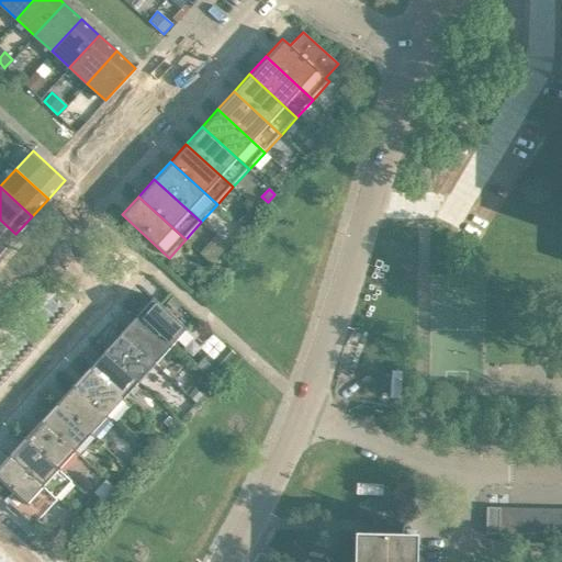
[(0,220),(0,250),(15,234),(0,220)]
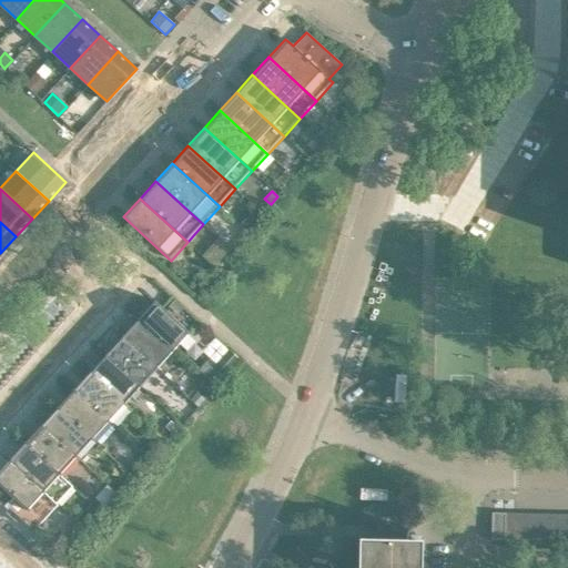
[(219,237),(211,246),(222,256),(230,249),(219,237)]
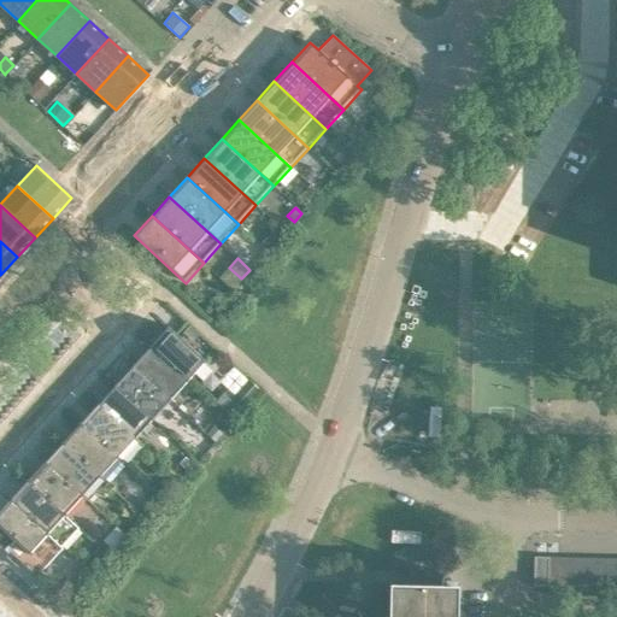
[(168,325),(150,346),(188,382),(206,362),(168,325)]
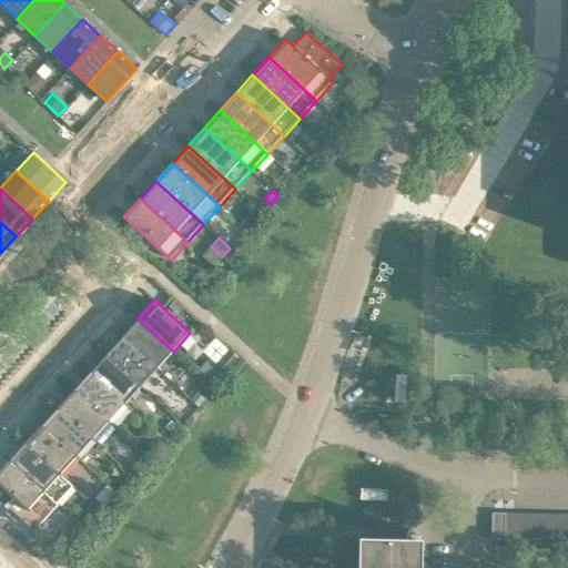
[(174,301),(168,307),(178,316),(183,310),(174,301)]
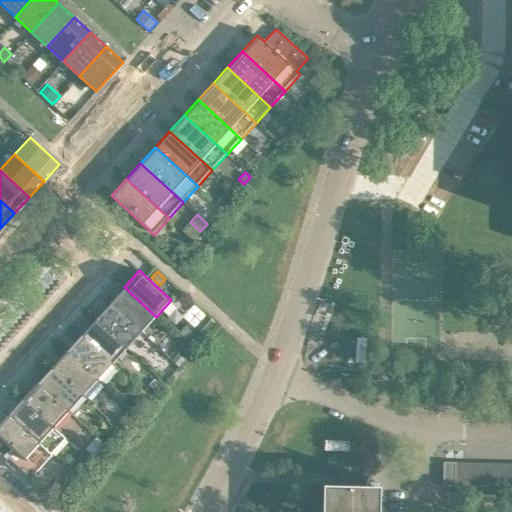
[(124,287),(109,303),(141,332),(156,317),(124,287)]
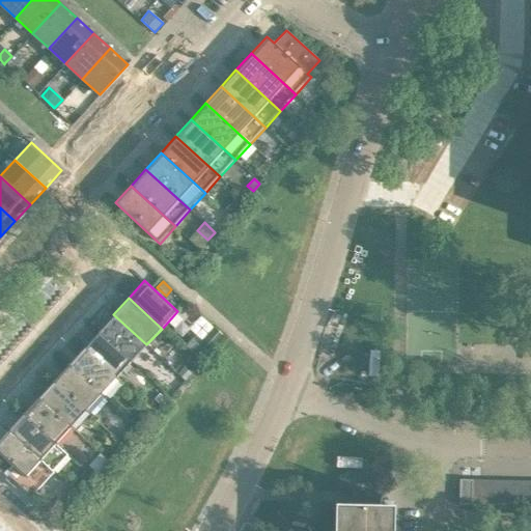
[(113,314),(98,331),(132,361),(146,344),(113,314)]
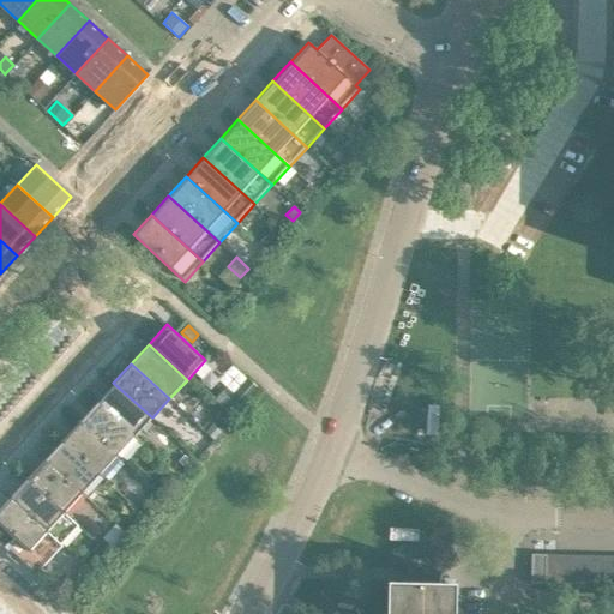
[(113,383),(96,401),(134,437),(152,417),(113,383)]
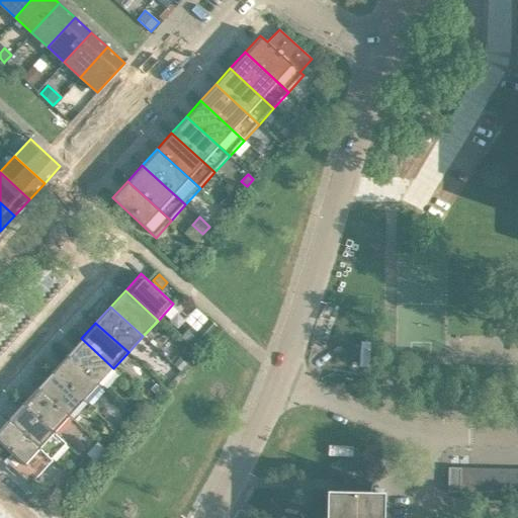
[(190,328),(179,340),(196,355),(207,343),(195,332),(190,328)]
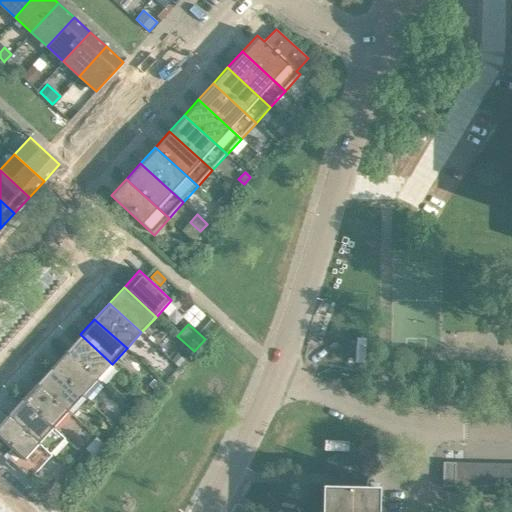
[(80,334),(65,350),(98,380),(112,364),(80,334)]
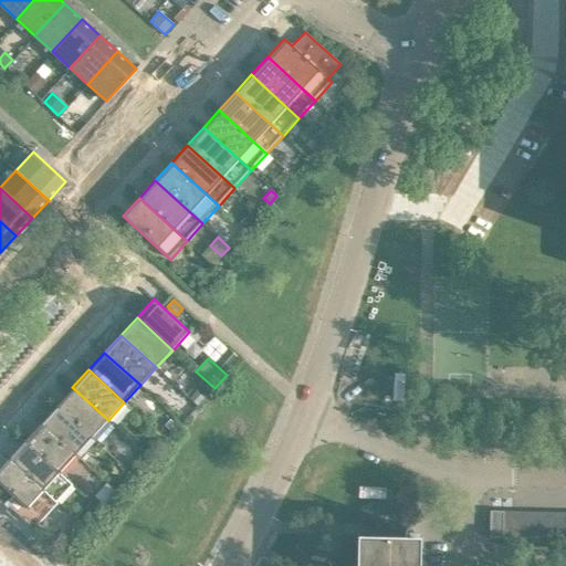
[(72,387),(56,405),(92,438),(108,420),(72,387)]
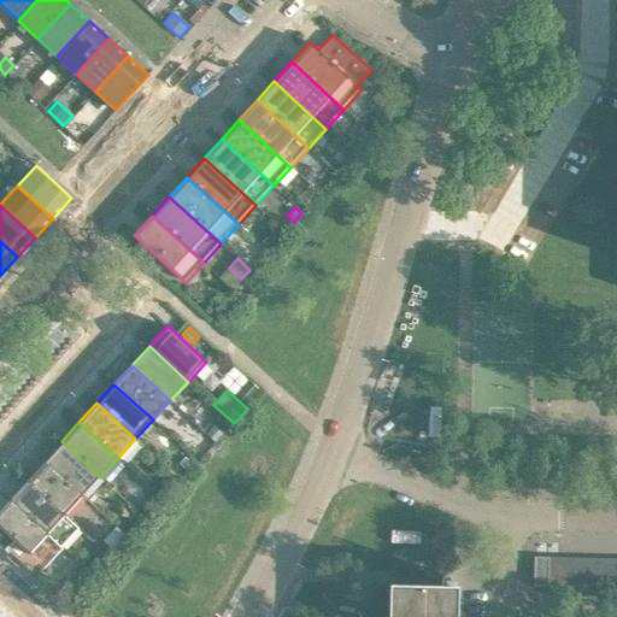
[(213,427),(206,434),(215,442),(222,435),(213,427)]
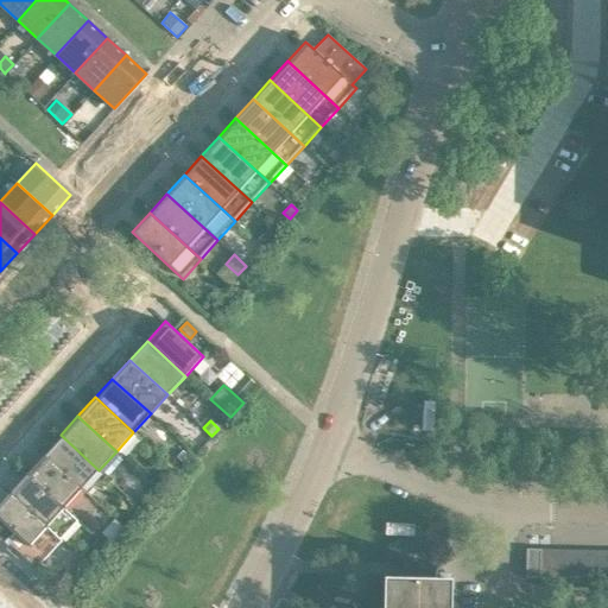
[(61,435),(43,454),(82,489),(99,470),(61,435)]
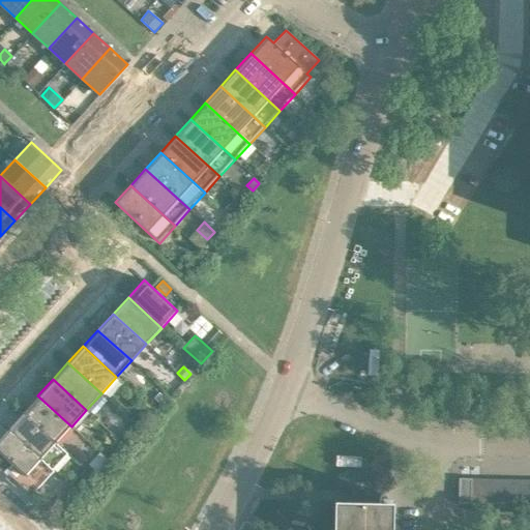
[(37,395),(23,412),(56,443),(71,427),(37,395)]
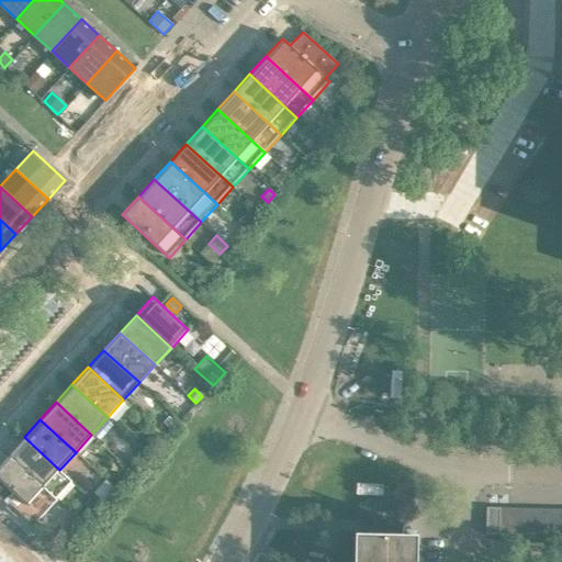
[(24,437),(8,454),(44,487),(59,470),(24,437)]
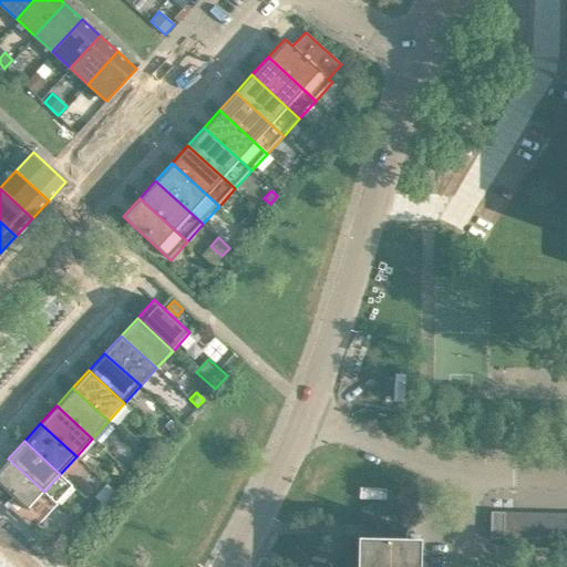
[(44,492),(8,459),(0,466),(0,503),(28,528),(54,501),(44,492)]
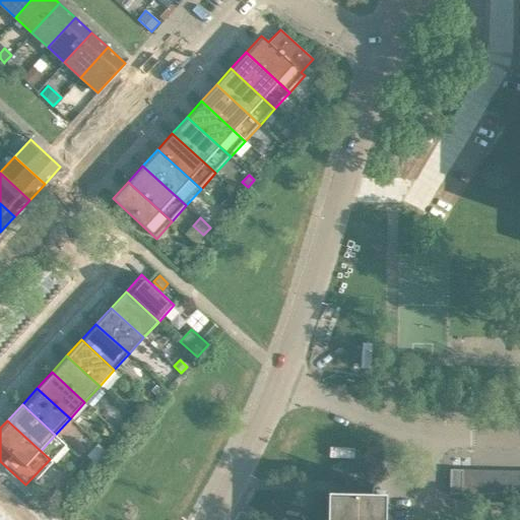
[(329,455),(329,457),(353,458),(353,448),(329,447),(329,449),(329,455)]
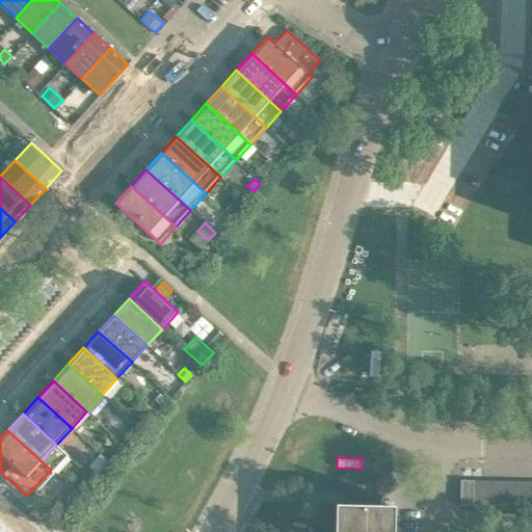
[(460,504),(473,504),(473,480),(460,480),(460,504)]
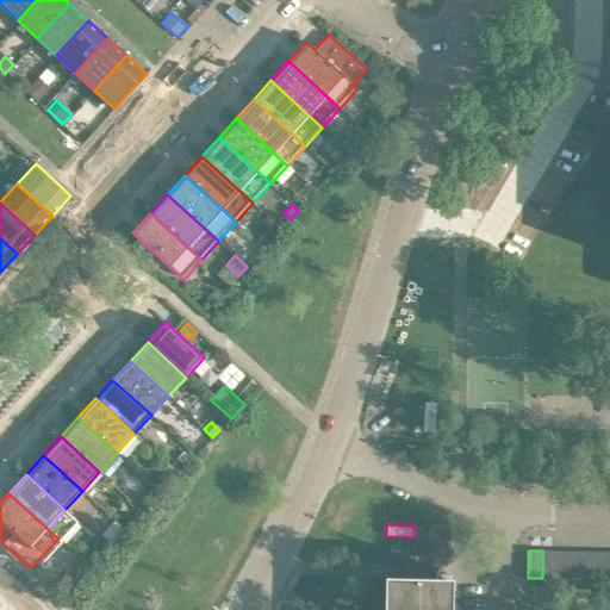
[(541,580),(555,582),(556,551),(542,551),(542,578),(541,580)]
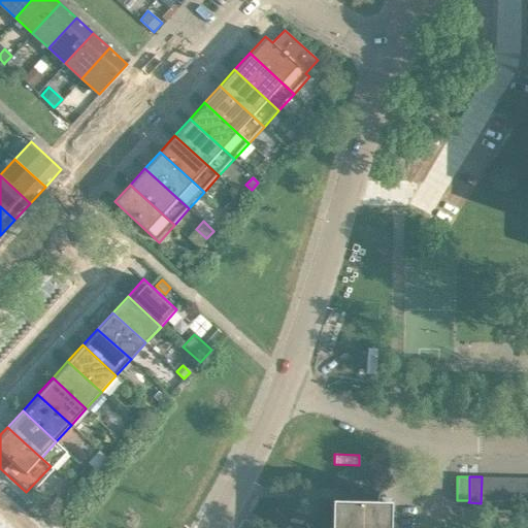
[(481,503),(493,503),(494,477),(482,476),(481,503)]
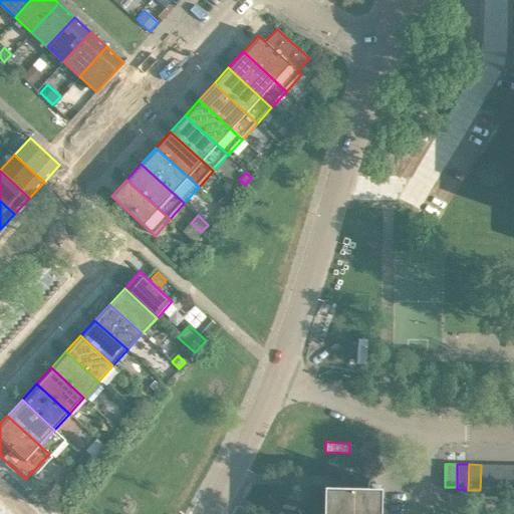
[(480,490),(492,490),(492,465),(481,465),(480,490)]
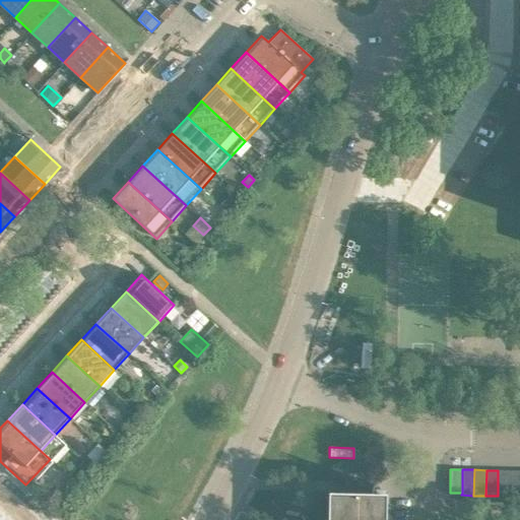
[(498,496),(509,496),(510,470),(498,470),(498,496)]
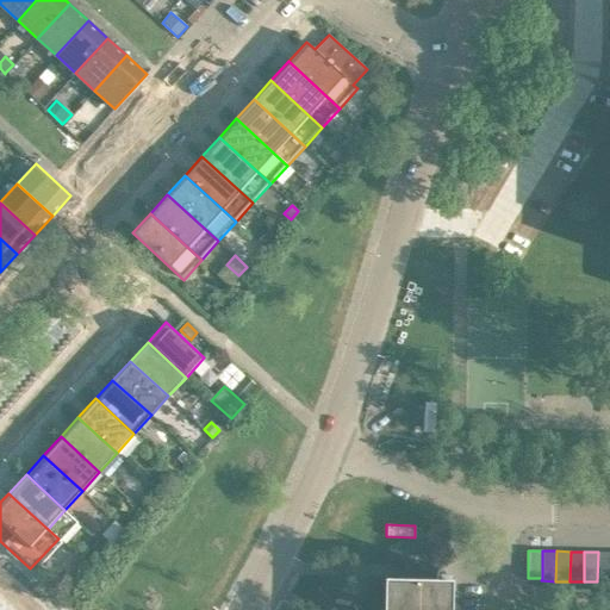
[(597,582),(609,582),(609,552),(598,552),(597,582)]
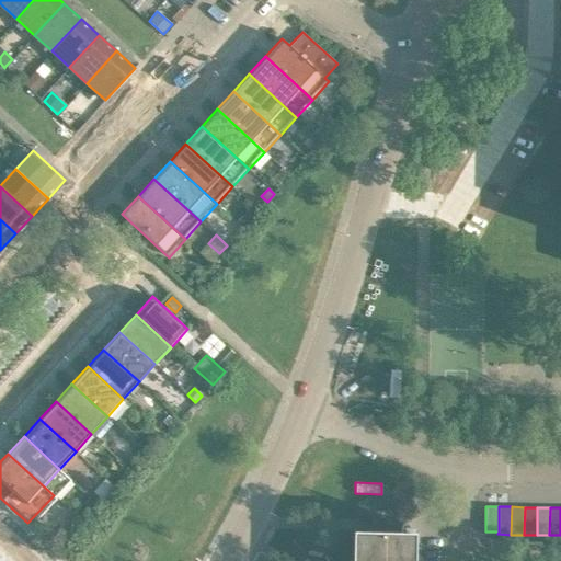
[(409,560),(410,531),(361,531),(359,560),(409,560)]
